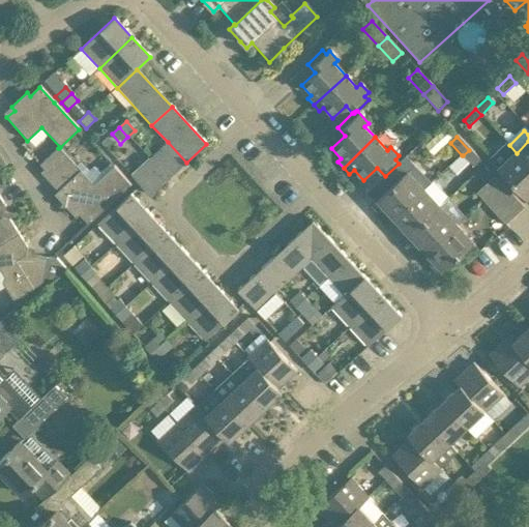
[(528,141),(517,153),(528,166),(528,141)]
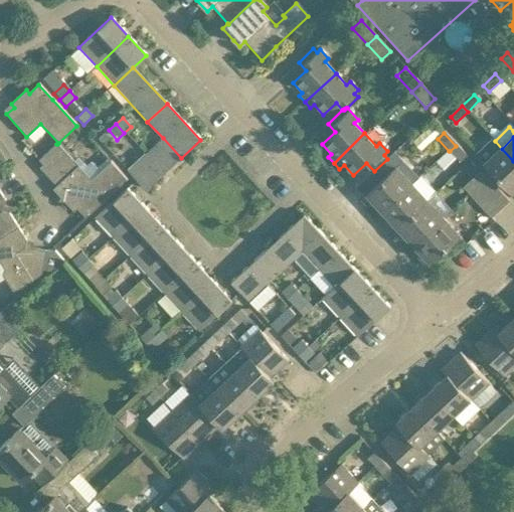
[(145,191),(181,158),(163,138),(127,172),(131,176),(145,191)]
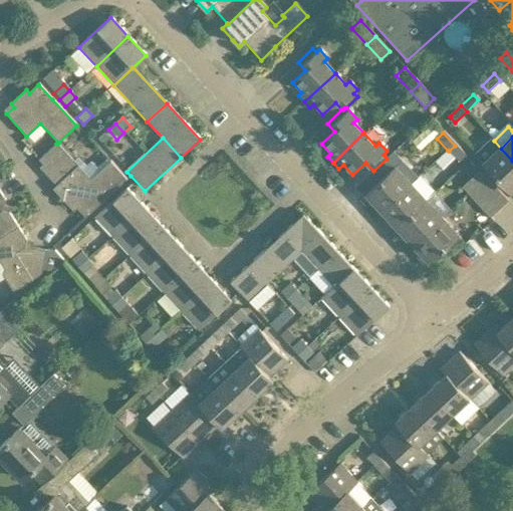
[(475,155),(512,195),(512,161),(501,149),(494,141),(492,139),(475,155)]
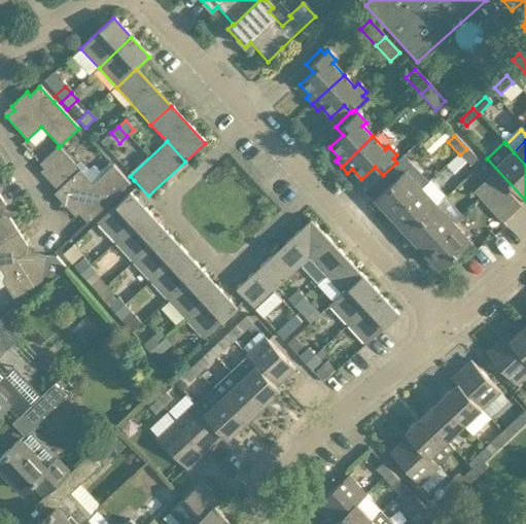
[(45,159),(39,165),(43,169),(40,173),(48,182),(71,161),(59,147),(58,147),(45,159)]
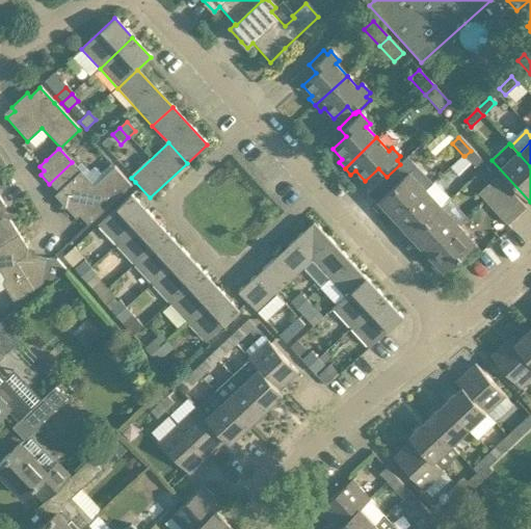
[(481,162),(471,151),(465,156),(475,167),(481,162)]
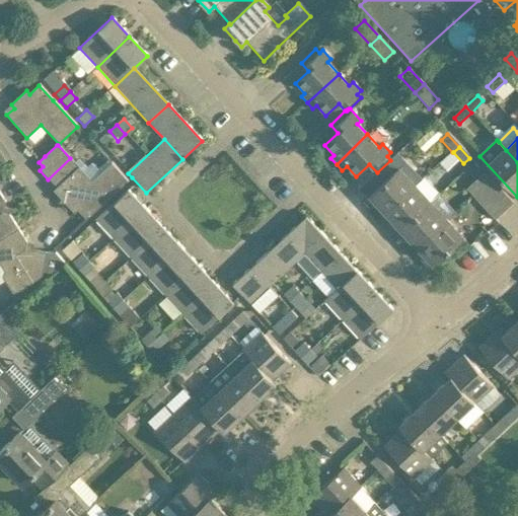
[(405,176),(414,169),(398,153),(390,160),(377,172),(373,176),(381,186),(366,200),(373,208),(378,204),(386,213),(416,187),(405,176)]
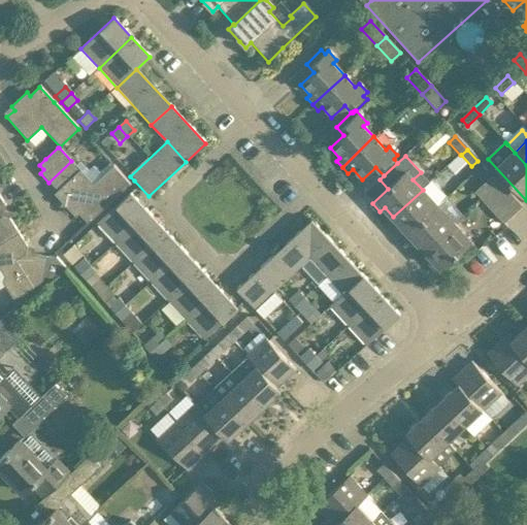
[(74,162),(91,178),(99,170),(92,163),(88,167),(78,158),(74,162)]
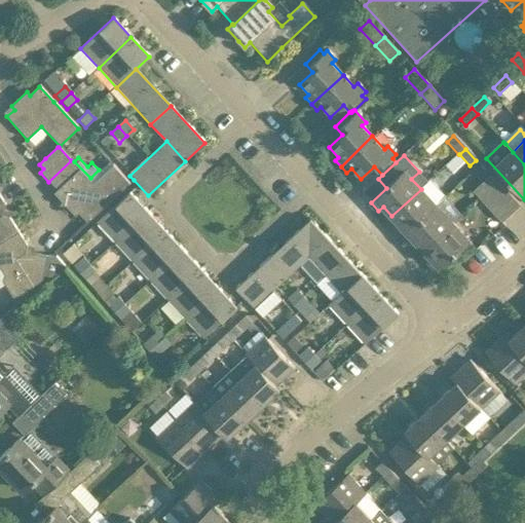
[(466,165),(458,157),(445,169),(453,178),(466,165)]
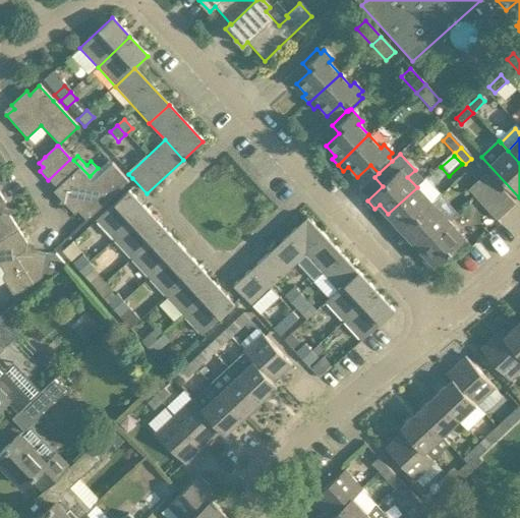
[(70,159),(48,180),(56,189),(63,196),(60,199),(74,215),(77,212),(87,221),(102,208),(128,182),(111,164),(92,182),(78,168),(70,159)]
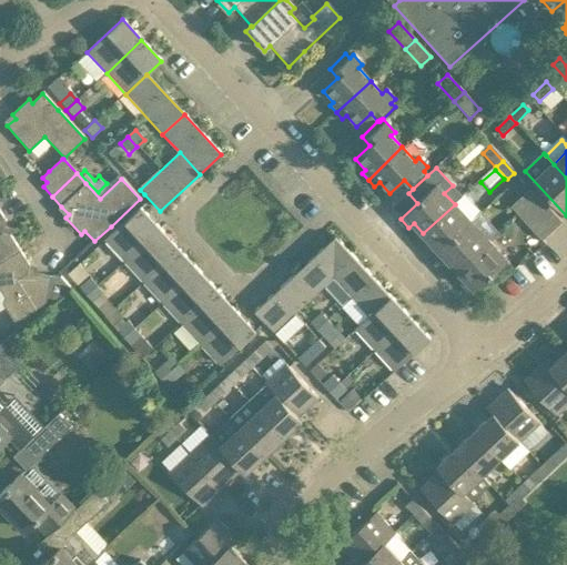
[(487,194),(478,185),(466,197),(476,207),(483,200),(482,199),(487,194)]
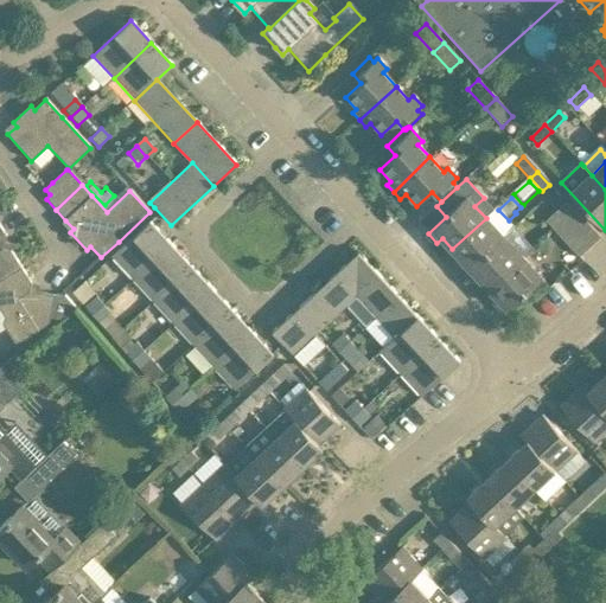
[(566,203),(555,212),(589,248),(600,238),(566,203)]
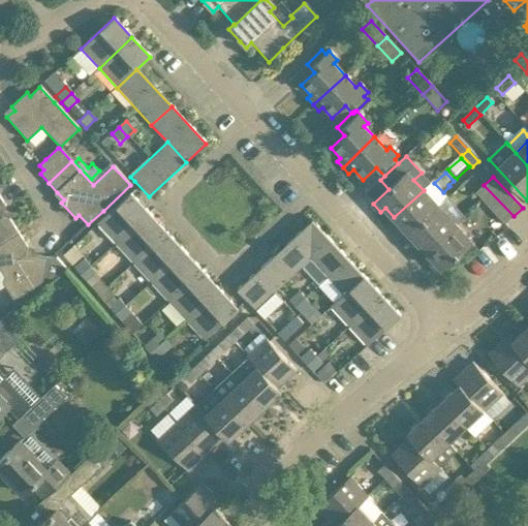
[(405,239),(439,208),(438,207),(446,198),(432,183),(424,190),(394,217),(402,226),(398,230),(405,239)]
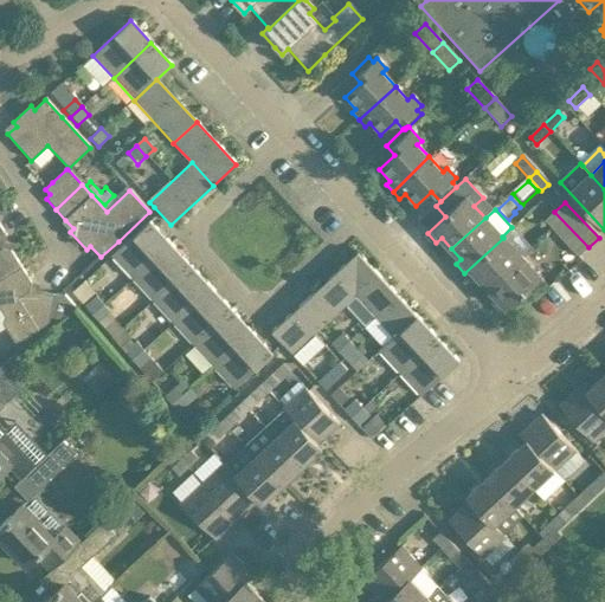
[(589,247),(554,212),(545,221),(578,258),(589,247)]
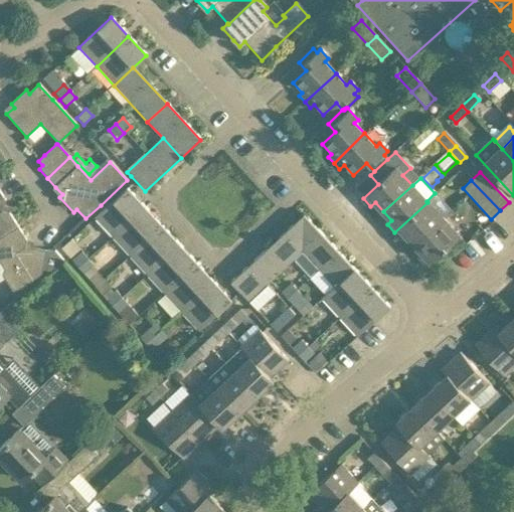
[(94,218),(111,237),(143,208),(126,189),(94,218)]
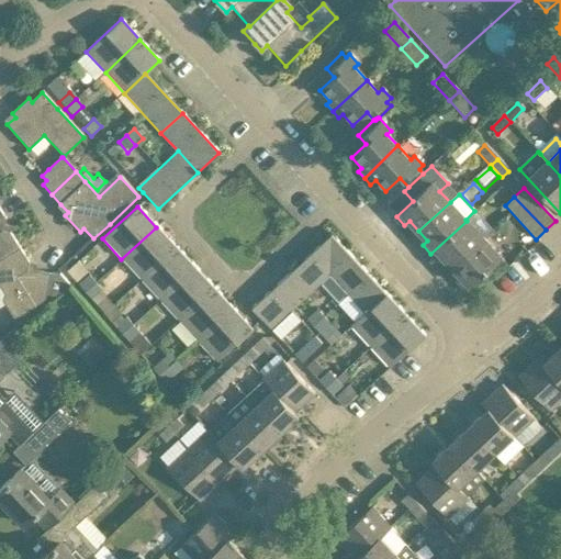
[(6,220),(0,211),(0,259),(19,248),(10,234),(3,232),(6,220)]
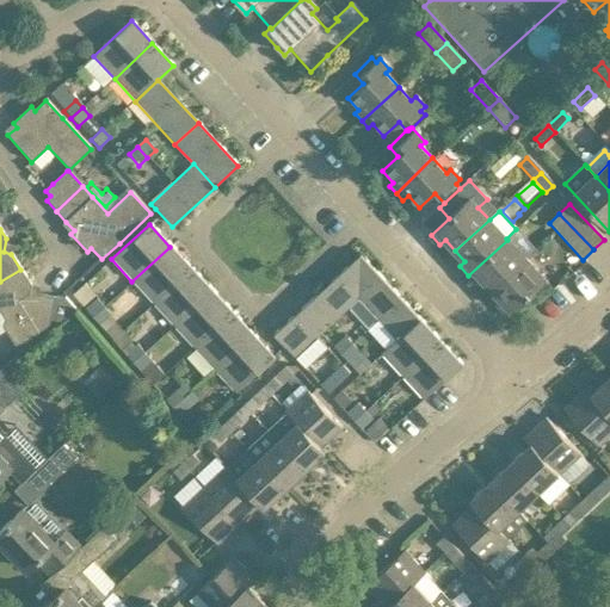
[(518,234),(509,241),(528,262),(536,254),(518,234)]
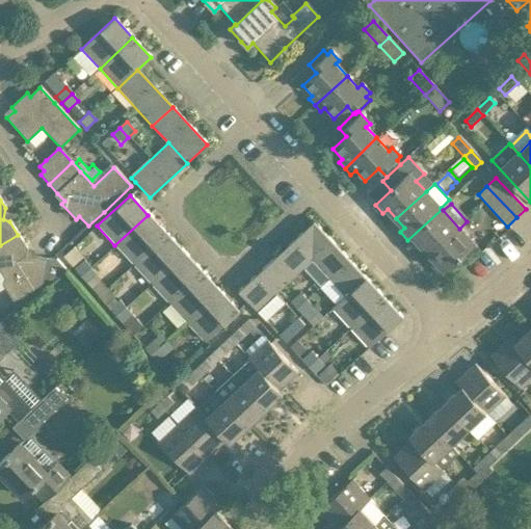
[(428,254),(457,227),(443,210),(442,209),(407,240),(415,248),(420,244),(428,254)]
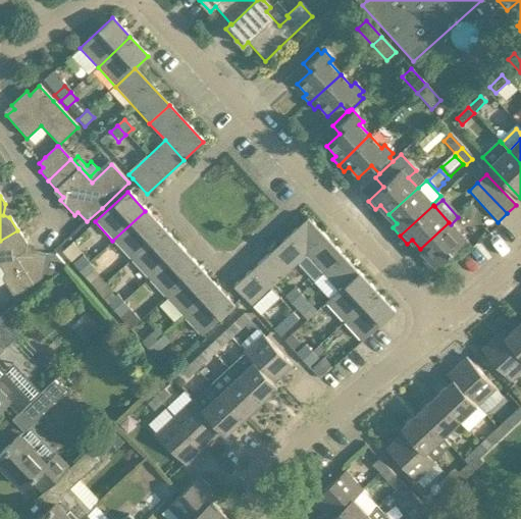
[(162,230),(145,211),(112,241),(129,260),(162,230)]
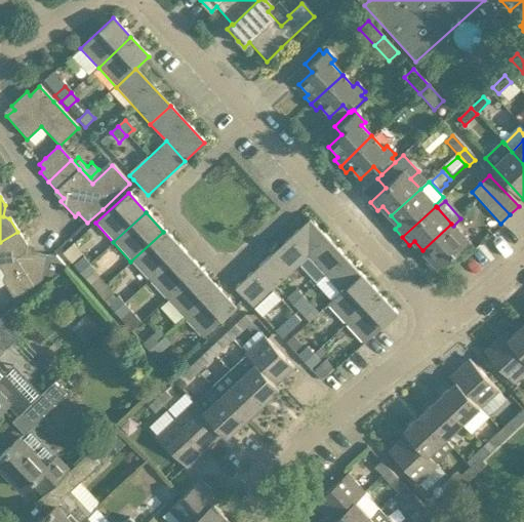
[(298,266),(327,240),(309,219),(272,254),(289,274),(298,266)]
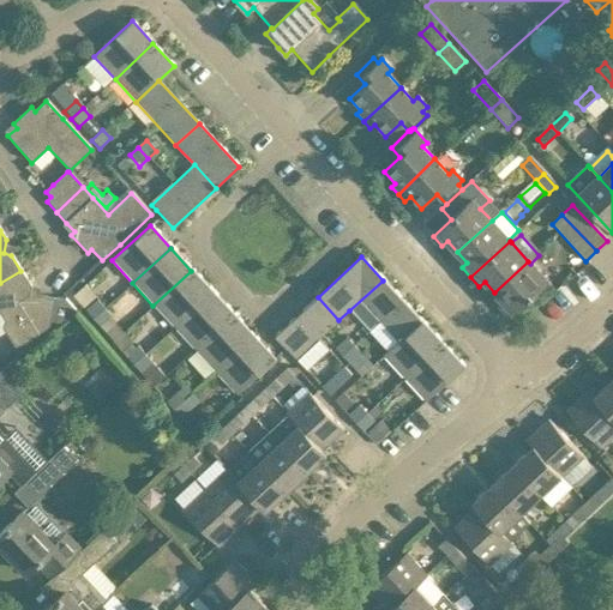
[(530,264),(528,261),(494,293),(504,303),(499,308),(508,318),(547,282),(530,264)]
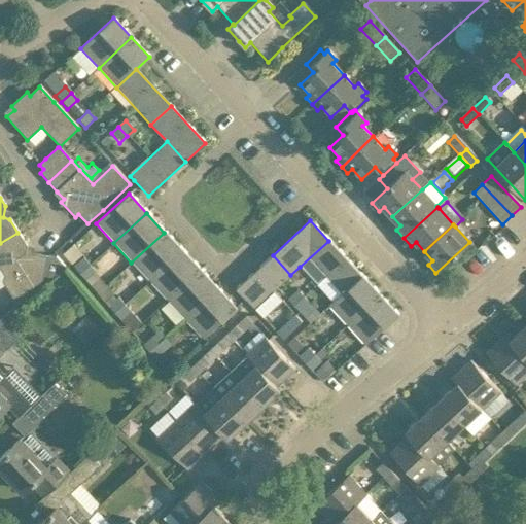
[(27,247),(18,233),(0,243),(0,271),(3,276),(2,282),(1,282),(12,301),(41,283),(42,278),(42,277),(46,257),(26,253),(27,247)]
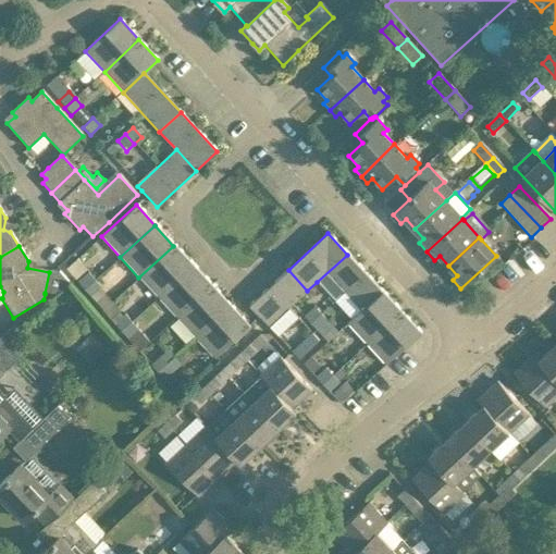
[(193,267),(173,246),(138,278),(158,298),(193,267)]
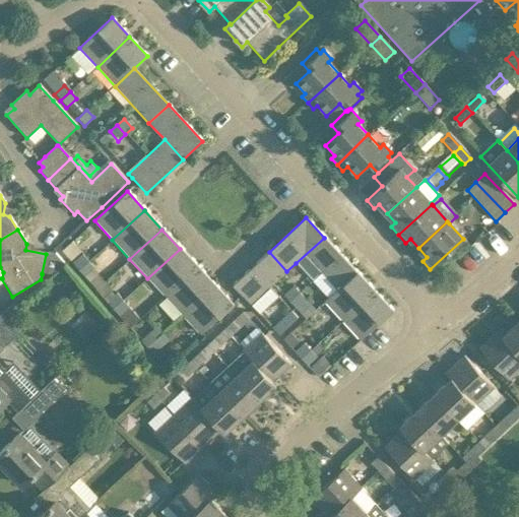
[(357,273),(324,238),(296,263),(313,280),(321,272),(337,291),(357,273)]
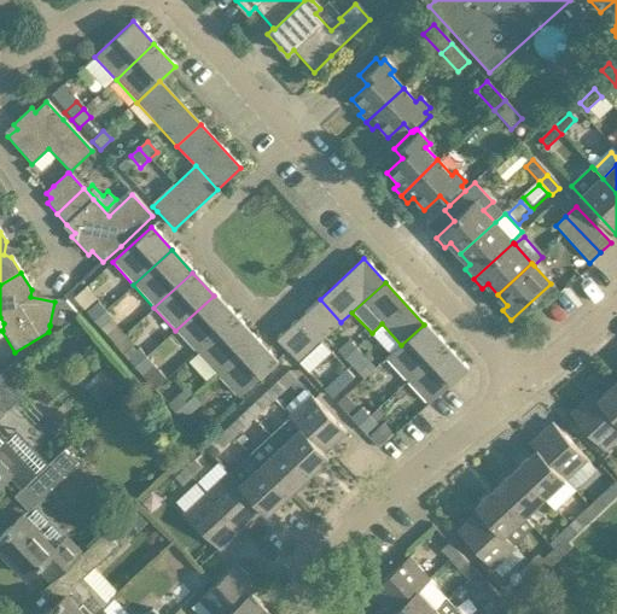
[(73,296),(82,308),(95,297),(86,284),(73,296)]
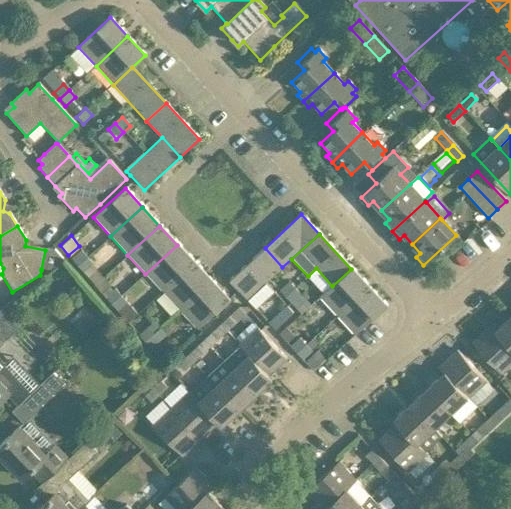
[(194,264),(177,245),(145,274),(162,293),(194,264)]
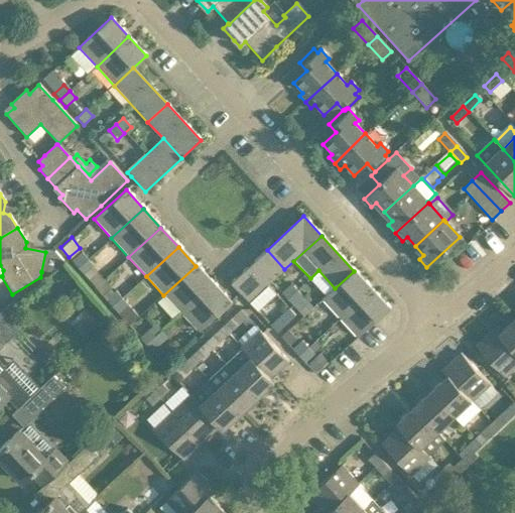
[(248,302),(284,269),(267,250),(230,283),(248,302)]
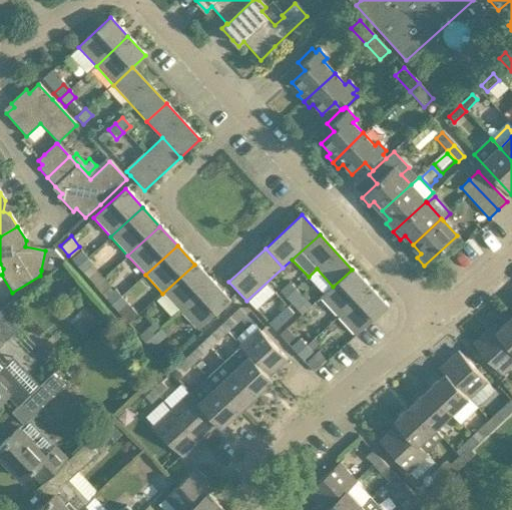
[(45,250),(41,270),(50,271),(50,272),(62,261),(54,251),(45,250)]
